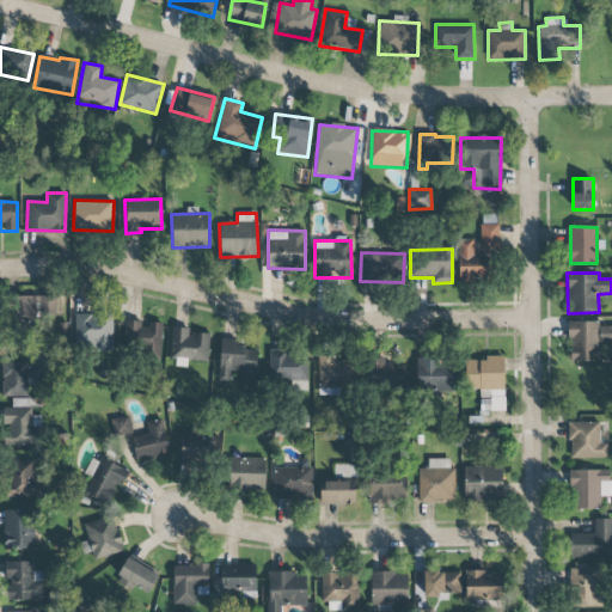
[(38,329),(38,322),(59,322),(60,297),(17,297),(16,328),(38,329)]
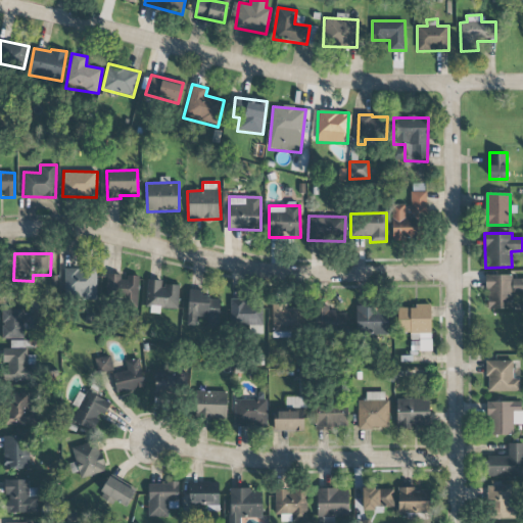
[(97,299),(96,270),(64,271),(64,300),(97,299)]
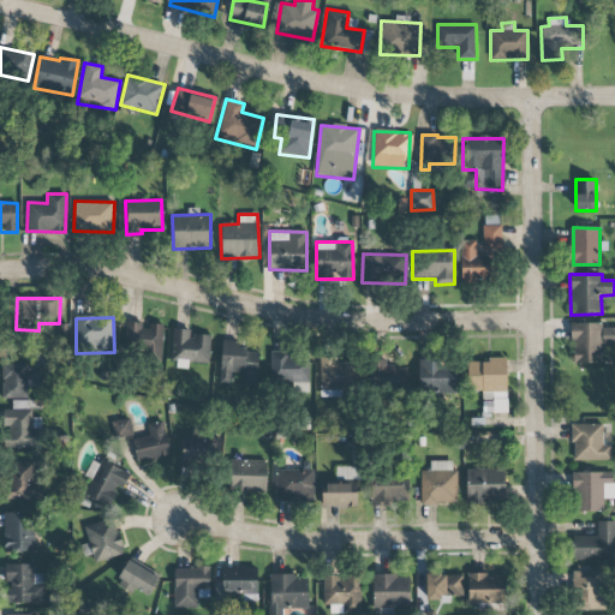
[(162,356),(163,324),(125,323),(124,354),(162,356)]
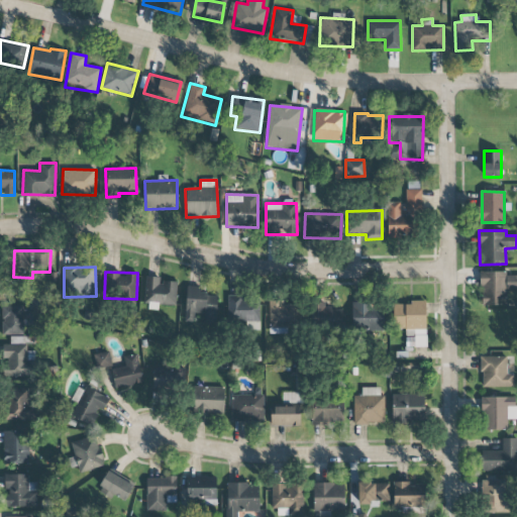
[(481,306),(506,306),(507,289),(516,288),(516,275),(507,276),(507,272),(481,272),(481,306)]
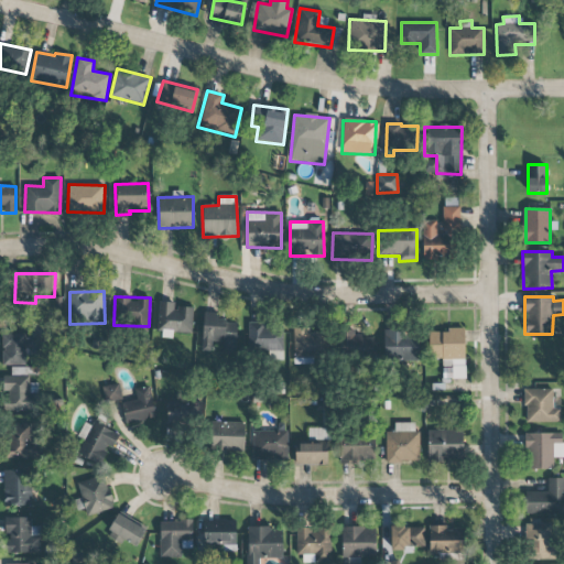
[(192,334),(193,307),(174,306),(174,303),(160,302),(158,337),(172,338),(173,333),(192,334)]
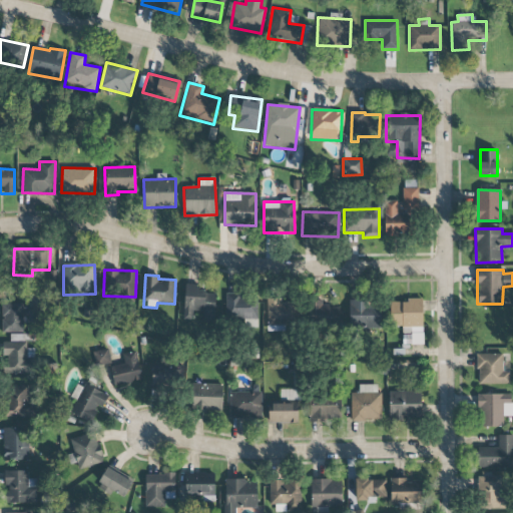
[(183,319),(192,320),(192,311),(201,311),(201,322),(214,323),(216,294),(199,293),(200,285),(184,284),(183,319)]
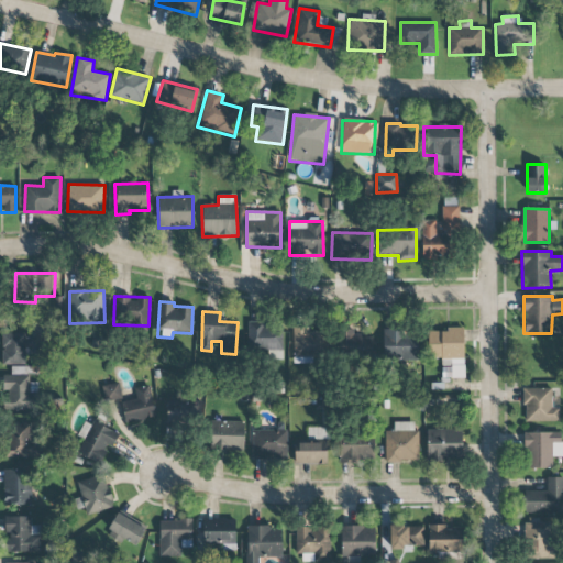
[(284,327),(249,326),(247,354),(283,355),(284,327)]
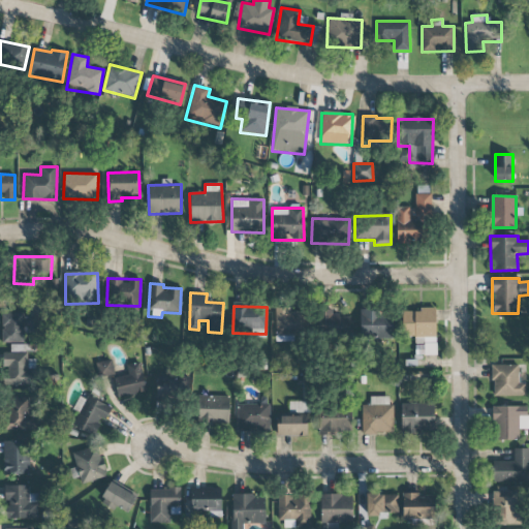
[(275,342),(294,342),(294,336),(307,335),(307,311),(289,312),(289,308),(275,308),(275,342)]
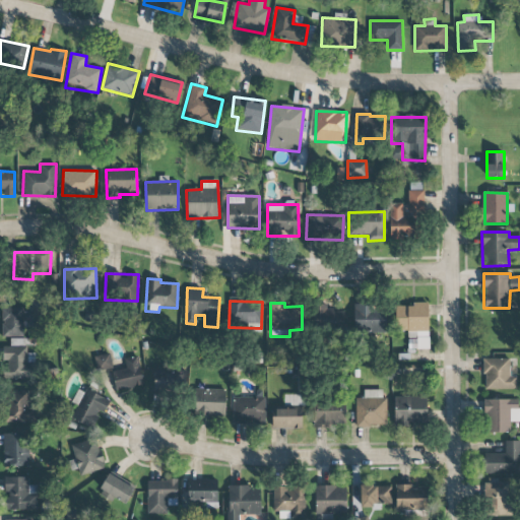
[(429,303),(413,303),(413,306),(395,306),(395,331),(408,332),(407,348),(428,349),(429,303)]
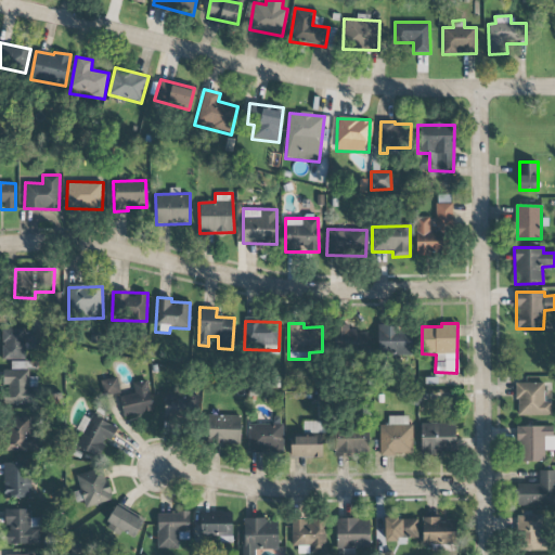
[(412,353),(411,325),(378,325),(378,355),(412,353)]
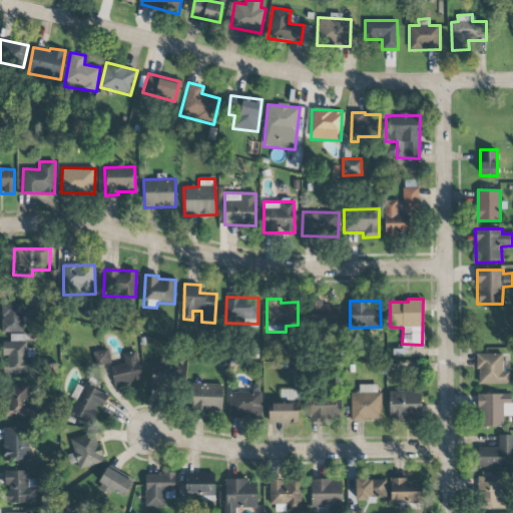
[(1,305),(2,333),(24,332),(23,323),(38,323),(38,305),(1,305)]
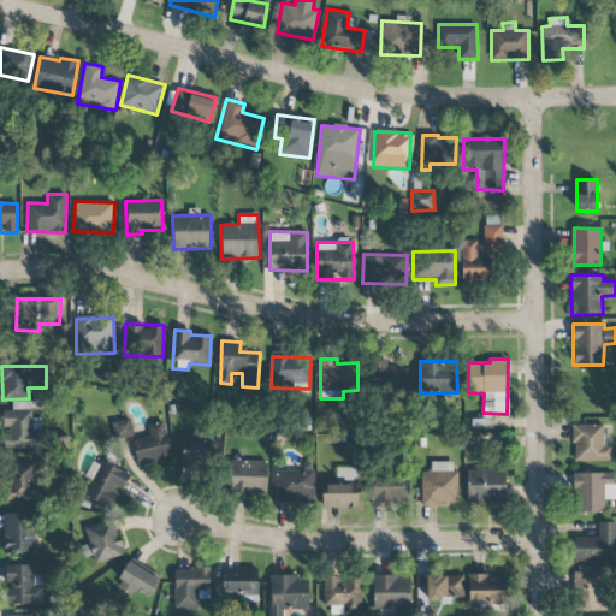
[(31,410),(7,410),(9,449),(42,448),(41,419),(33,419),(31,410)]
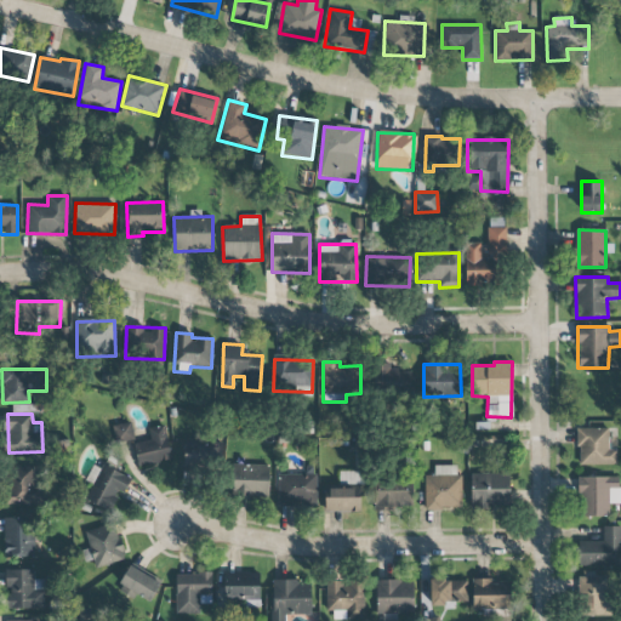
[(166,426),(149,428),(151,442),(134,443),(137,467),(171,462),(166,426)]
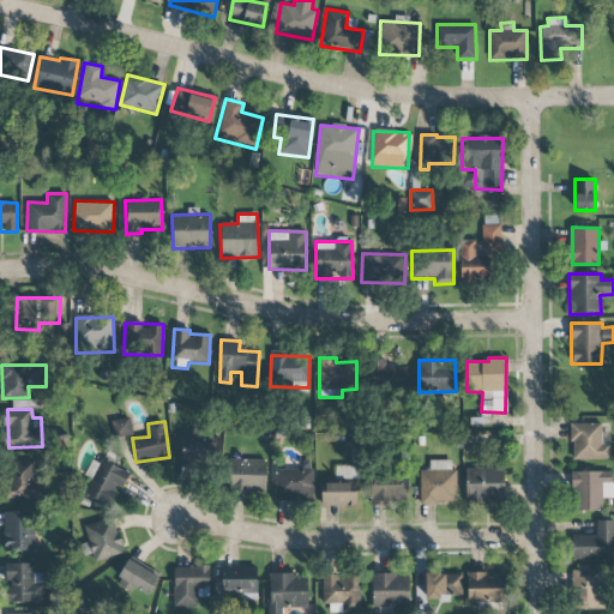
[(571,461),(611,459),(609,445),(602,445),(601,423),(571,423),(571,461)]
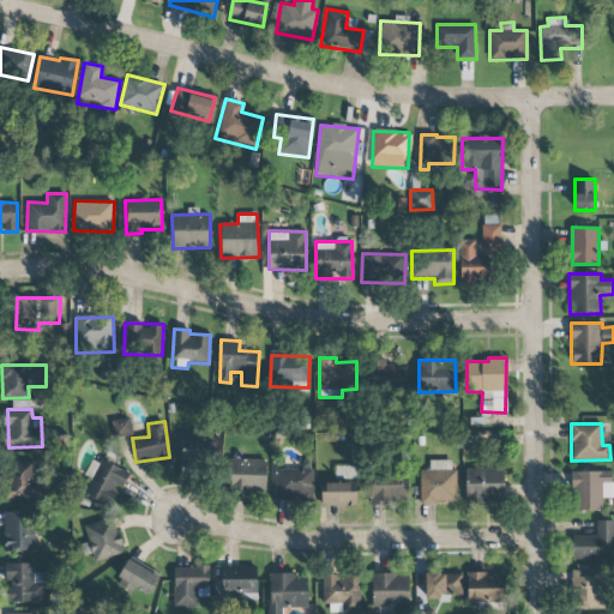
[(220,443),(182,441),(181,465),(220,467),(220,443)]
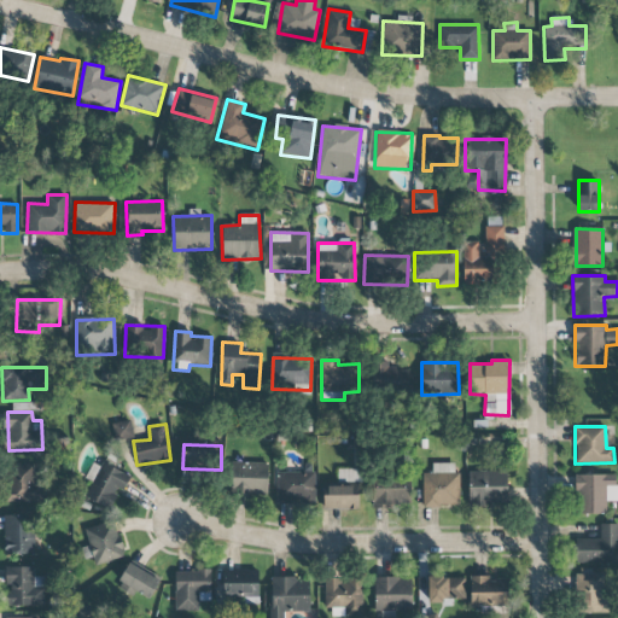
[(129,476),(103,461),(85,497),(112,511),(129,476)]
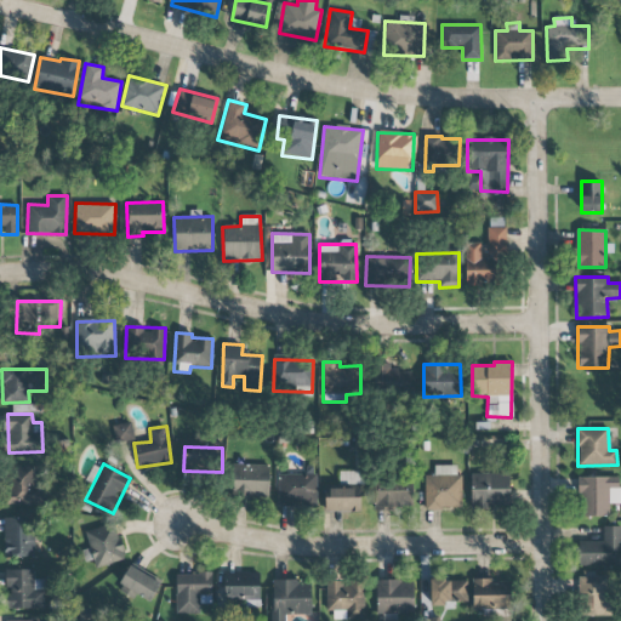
[(269,497),(269,466),(233,465),(233,496),(269,497)]
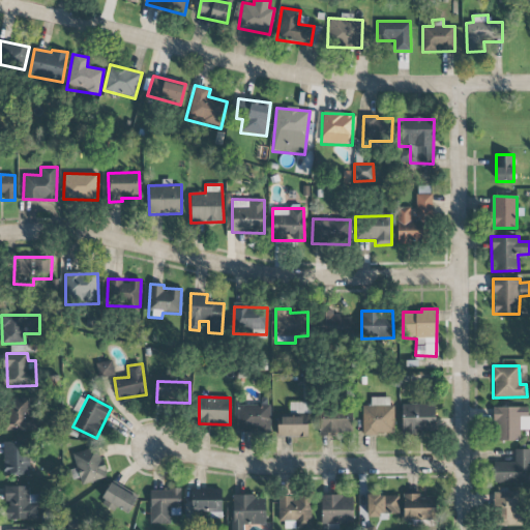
[(393,434),(392,398),(370,398),(370,406),(362,406),(362,434),(393,434)]
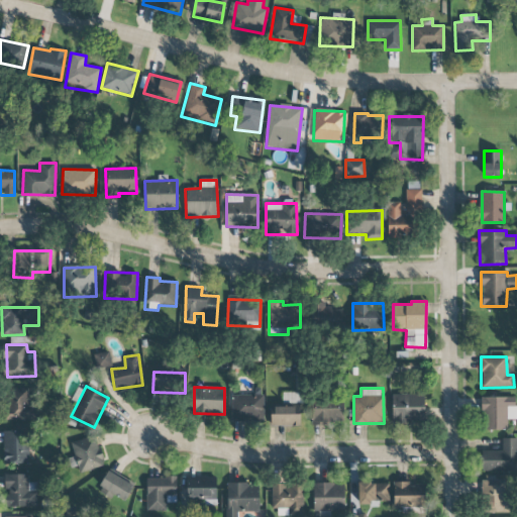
[(4,420),(32,420),(33,390),(5,389),(4,420)]
